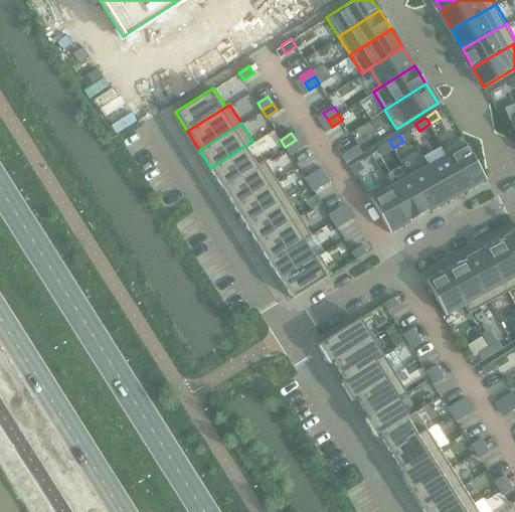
[(486,177),(462,135),(442,146),(466,188),(486,177)]
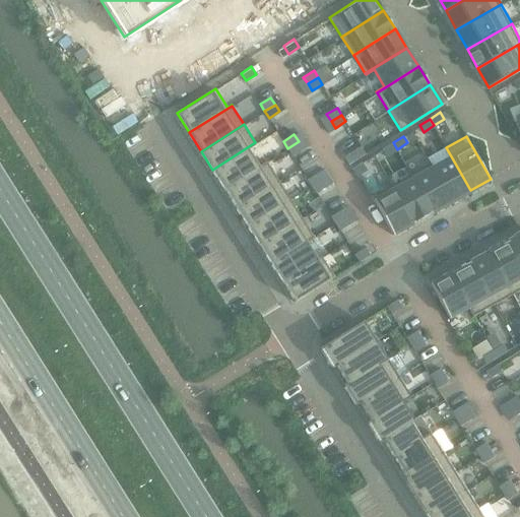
[(287,148),(293,154),(303,148),(299,141),(287,148)]
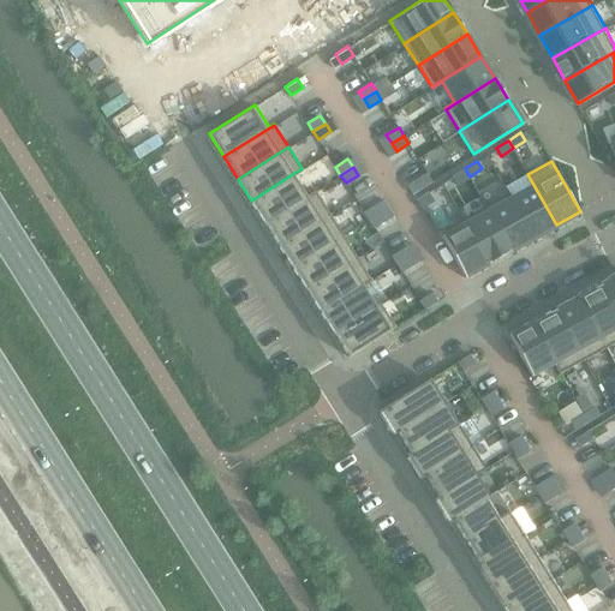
[(305,196),(293,175),(303,169),(302,168),(251,201),(266,222),(316,191),(315,190),(305,196)]
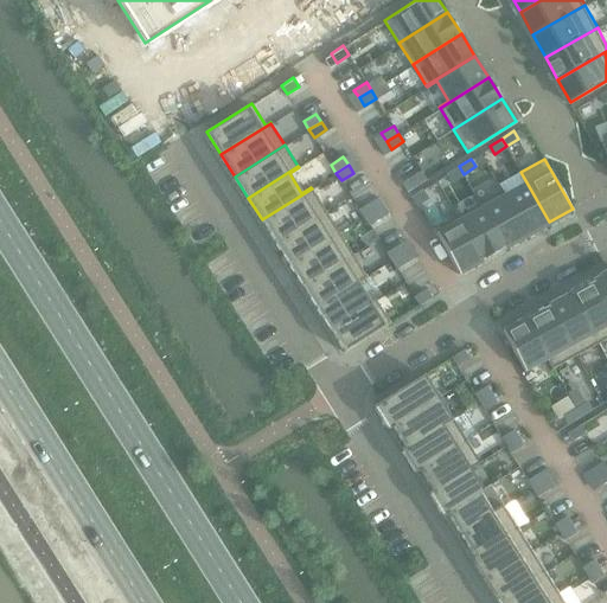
[(459,166),(447,173),(452,181),(464,174),(459,166)]
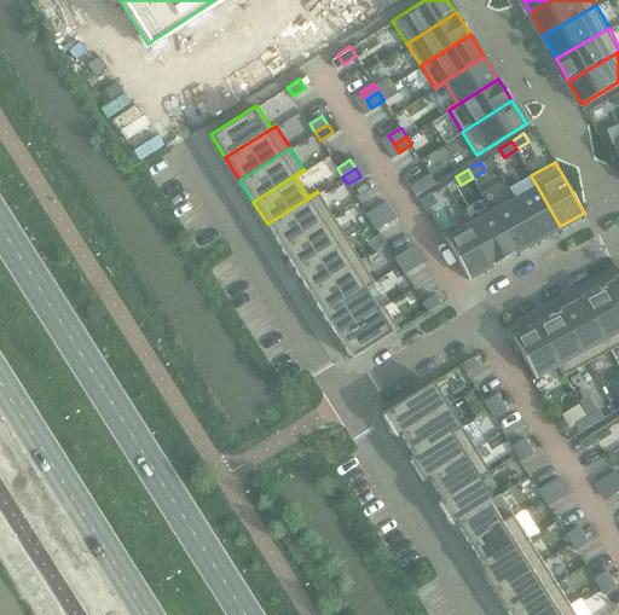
[(429,173),(417,180),(422,189),(434,181),(429,173)]
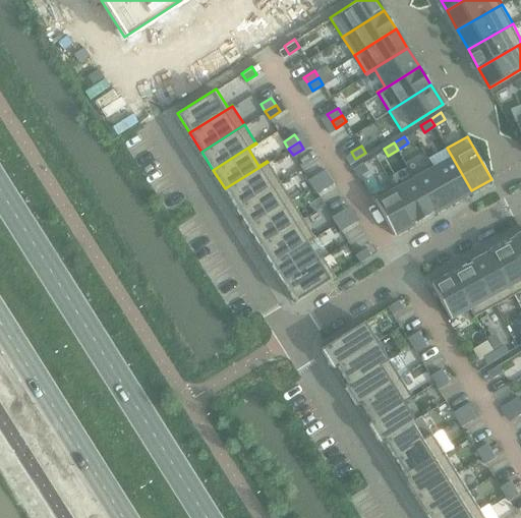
[(471,190),(447,148),(446,148),(451,157),(433,166),(431,162),(430,163),(452,202),(471,190)]
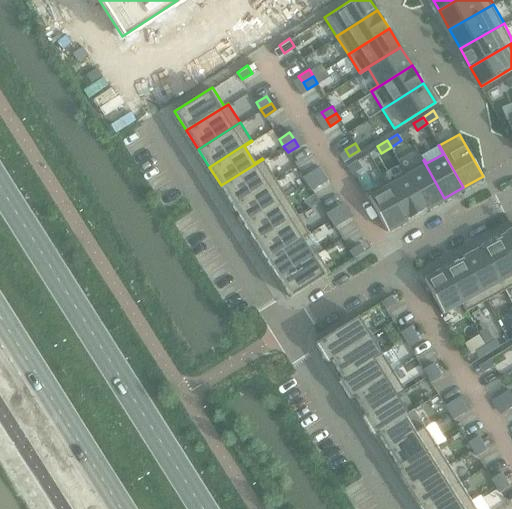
[(232,204),(274,177),(263,159),(221,185),(232,204)]
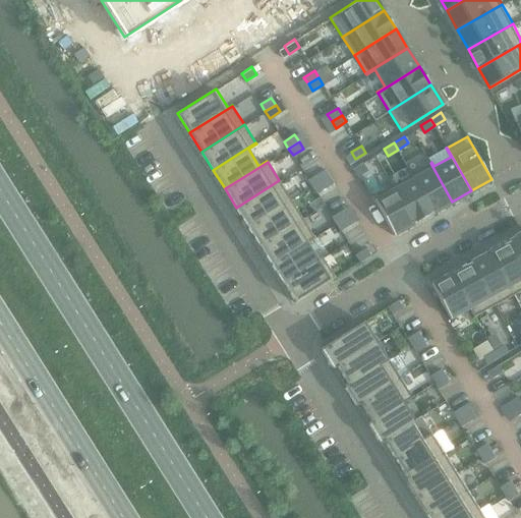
[(362,162),(352,168),(357,175),(367,169),(362,162)]
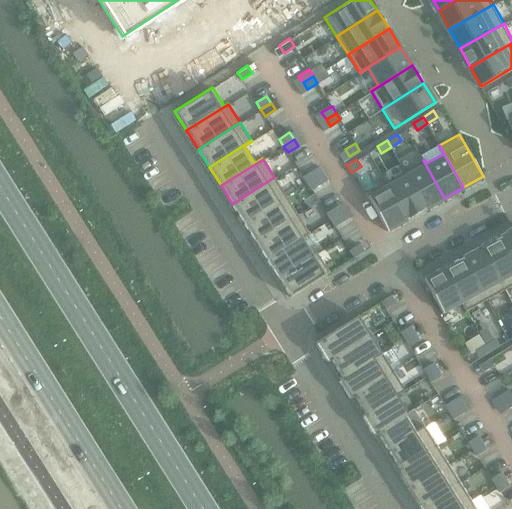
[(444,198),(423,160),(404,170),(425,208),(444,198)]
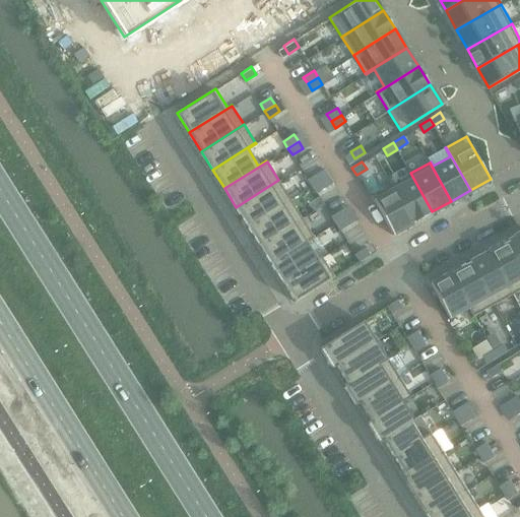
[(307,178),(311,185),(322,179),(317,172),(307,178)]
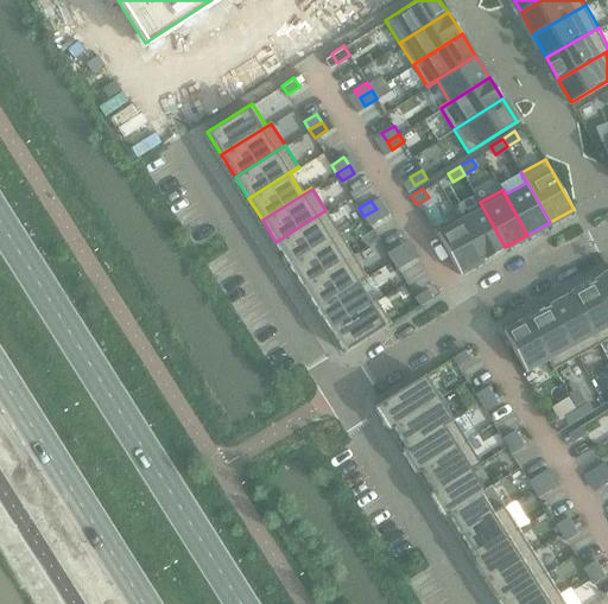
[(505,247),(480,202),(457,215),(482,260),(505,247)]
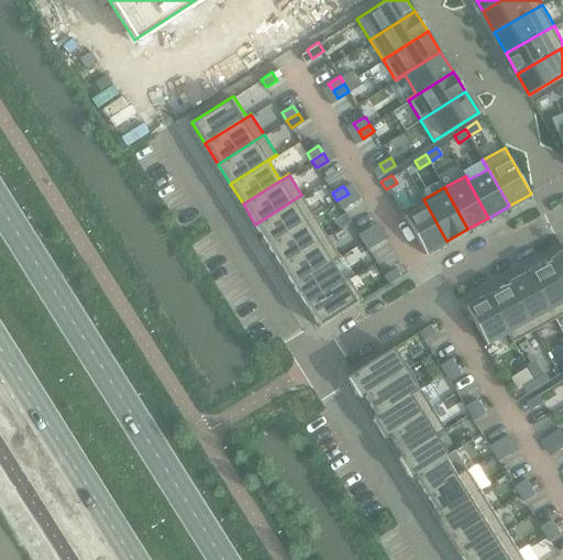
[(337,200),(342,208),(353,201),(349,194),(337,200)]
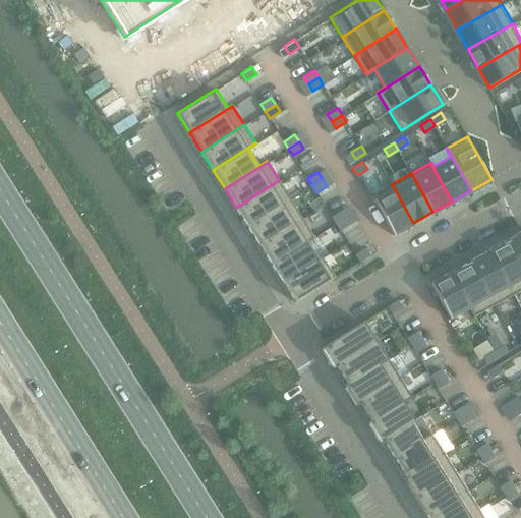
[(248,226),(291,198),(279,180),(236,208),(248,226)]
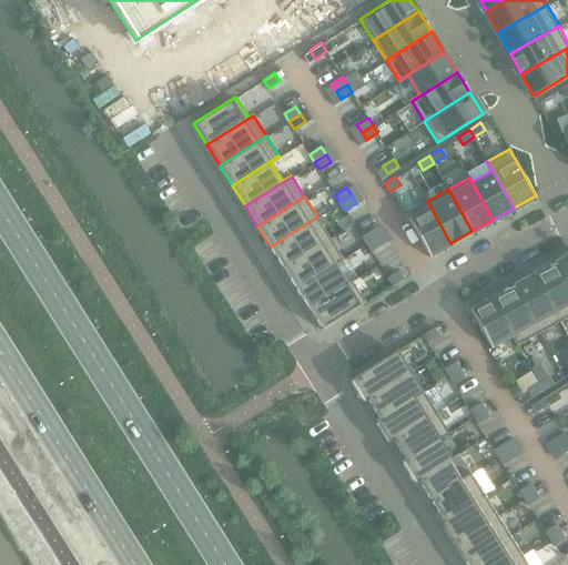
[(450,243),(427,201),(405,213),(429,255),(450,243)]
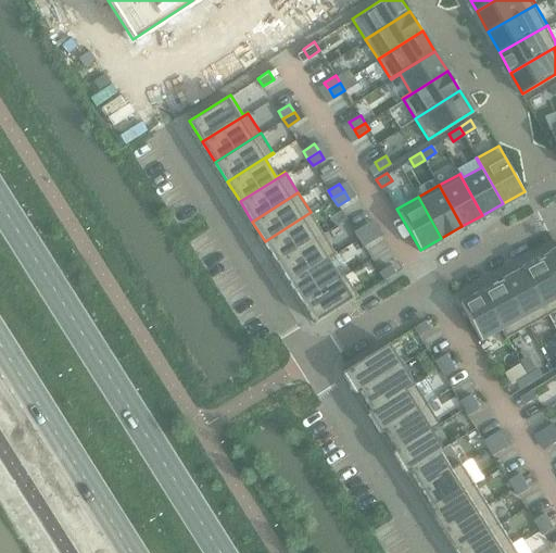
[(277,261),(323,231),(311,212),(265,241),(277,261)]
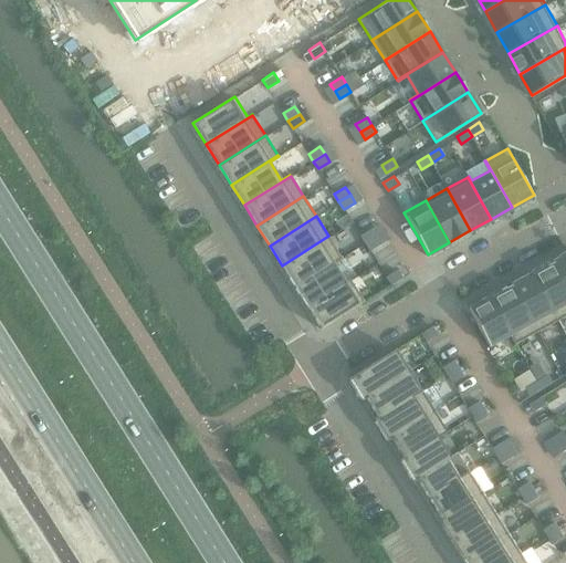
[(359,235),(364,242),(376,235),(370,228),(359,235)]
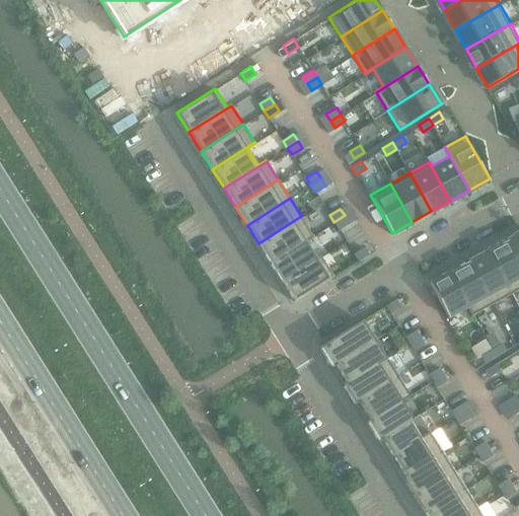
[(334,222),(339,228),(349,222),(345,215),(334,222)]
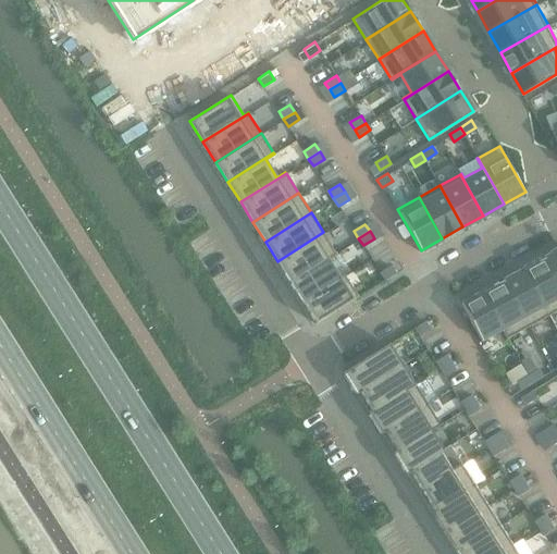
[(336,253),(323,232),(277,261),(291,281),(336,253)]
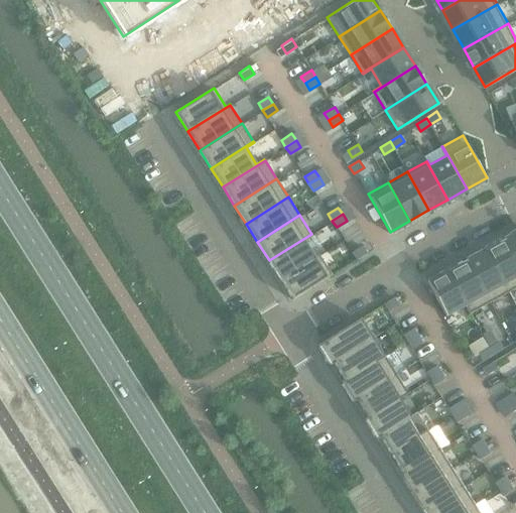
[(515,231),(504,238),(515,259),(515,231)]
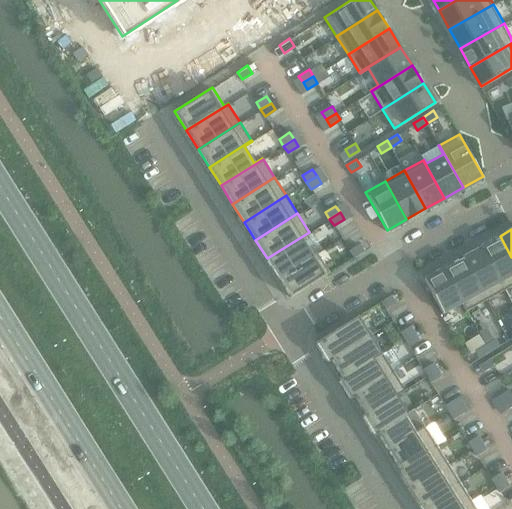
[(312,254),(301,238),(309,233),(309,232),(267,258),(278,277),(316,253),(316,252),(312,254)]
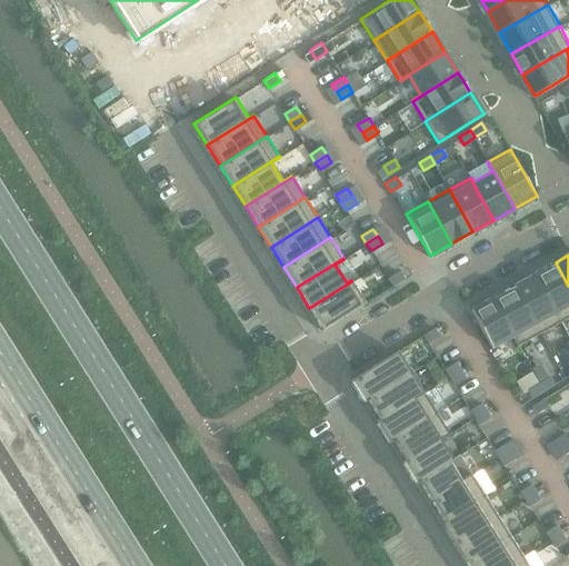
[(568,286),(556,262),(535,274),(560,320),(568,316),(568,286)]
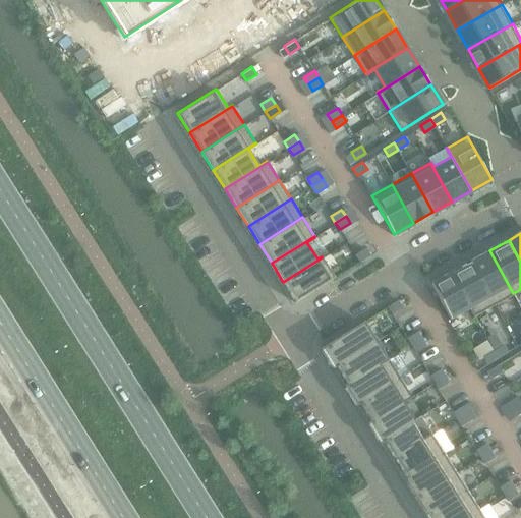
[(365,247),(355,253),(359,261),(369,254),(365,247)]
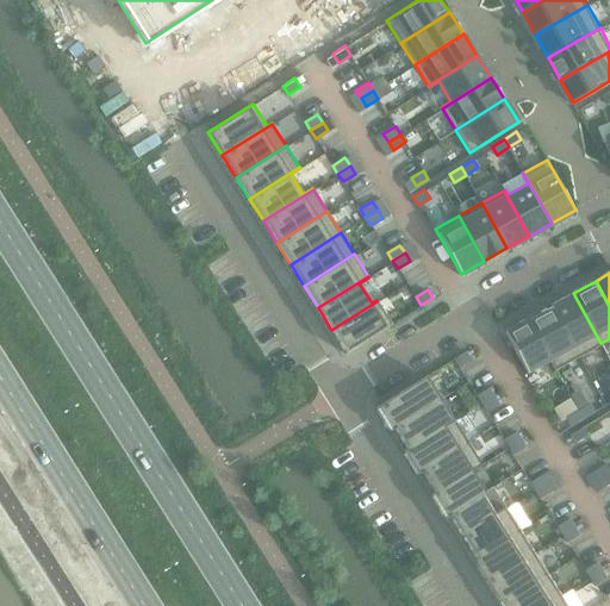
[(573,293),(551,306),(578,356),(601,343),(573,293)]
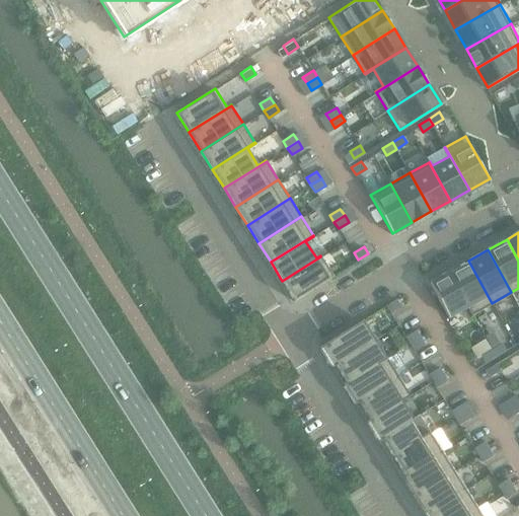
[(294,300),(332,276),(320,256),(282,281),(294,300)]
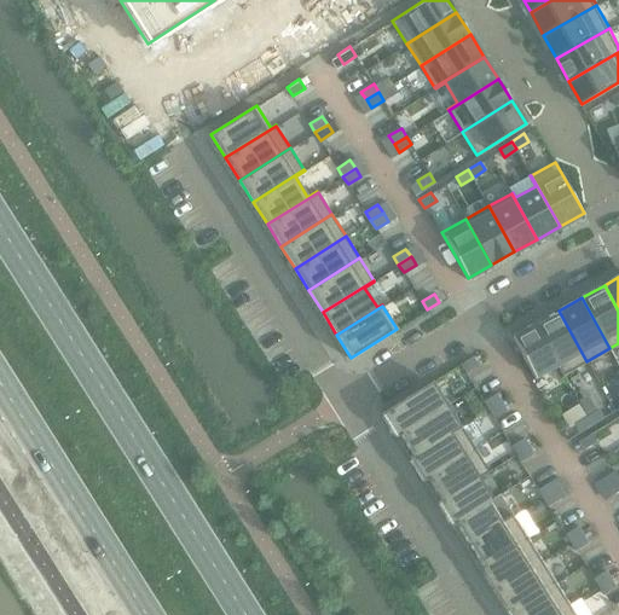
[(559,311),(537,323),(565,373),(586,361),(559,311)]
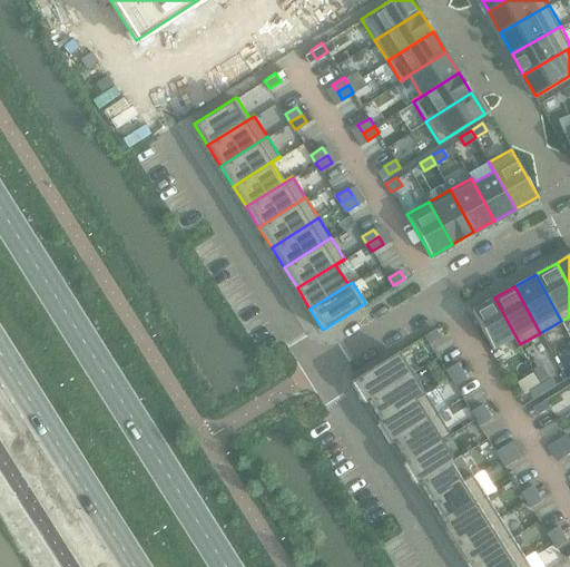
[(494,297),(472,310),(492,348),(513,335),(519,345),(520,344),(494,297)]
